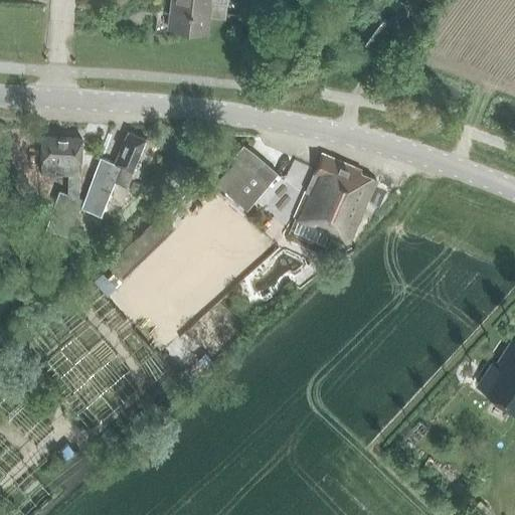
[(225,3),(209,1),(209,0),(170,0),(167,28),(205,32),(208,15),(223,17),(225,3)]
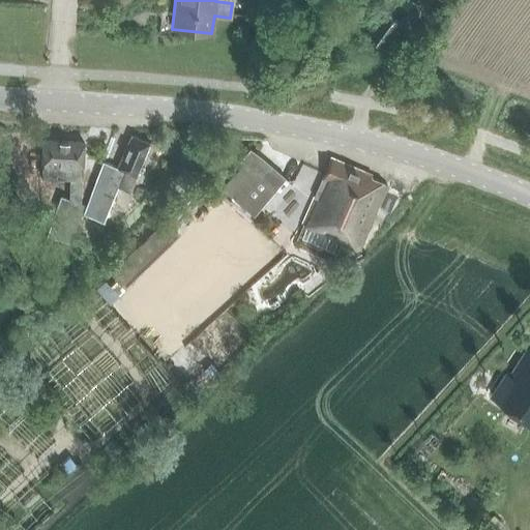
[(400,21),(406,12),(389,0),(386,0),(381,7),(379,6),(360,32),(376,43),(377,42),(384,48),(402,23),(400,21)]
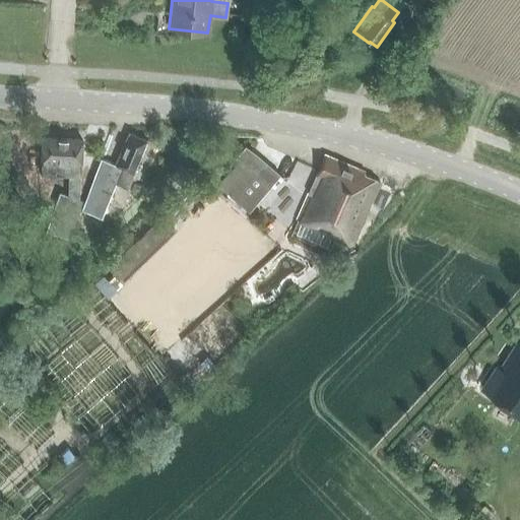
[(102,217),(122,169),(133,173),(147,140),(129,132),(115,165),(101,158),(81,209),(102,217)]
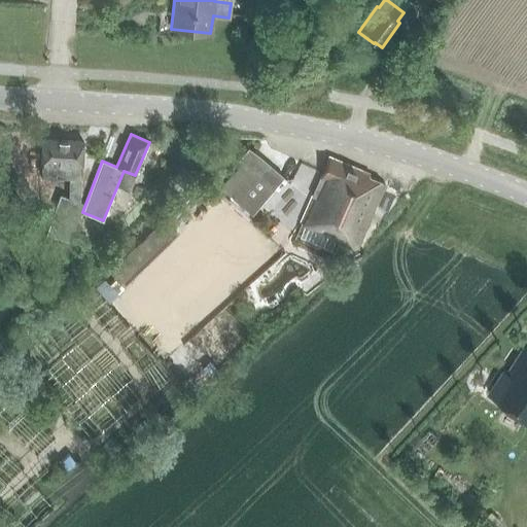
[(82,166),(83,142),(42,140),(41,164),(40,176),(81,178),(82,166)]
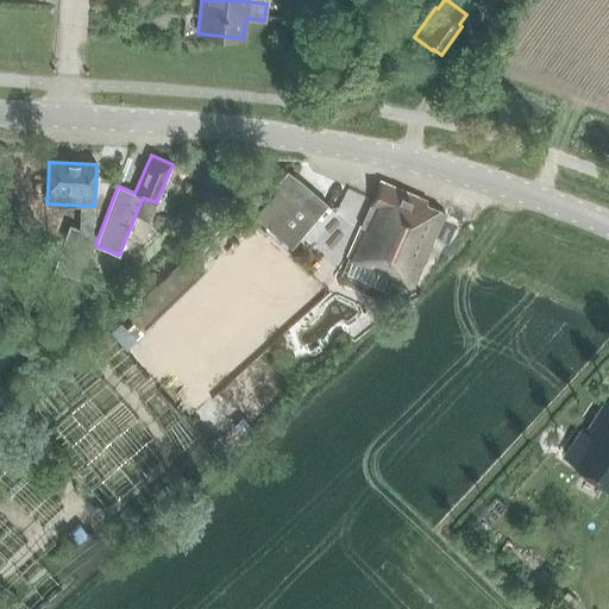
[(255,219),(269,232),(295,202),(315,220),(327,206),(287,170),(274,184),(280,189),(255,219)]
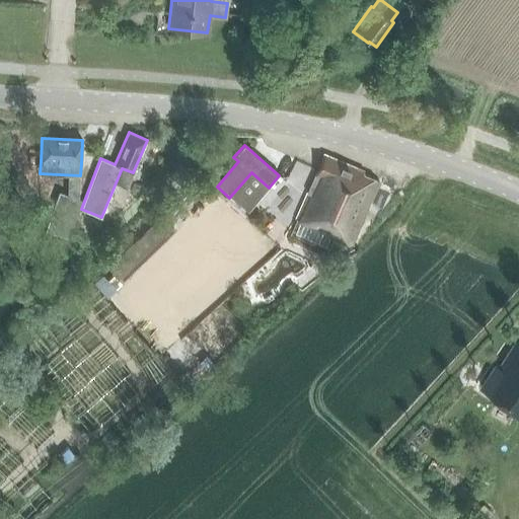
[(352,244),(379,180),(362,175),(364,171),(324,154),(295,220),(352,244)]
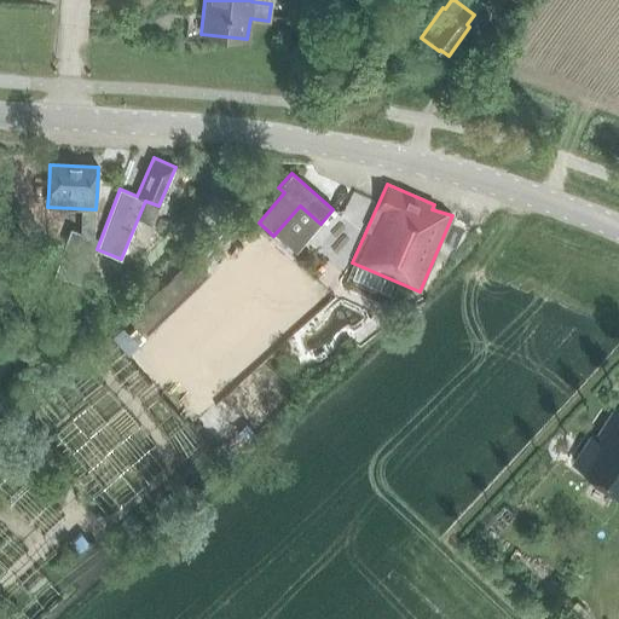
[(82,284),(98,239),(70,229),(55,275),(82,284)]
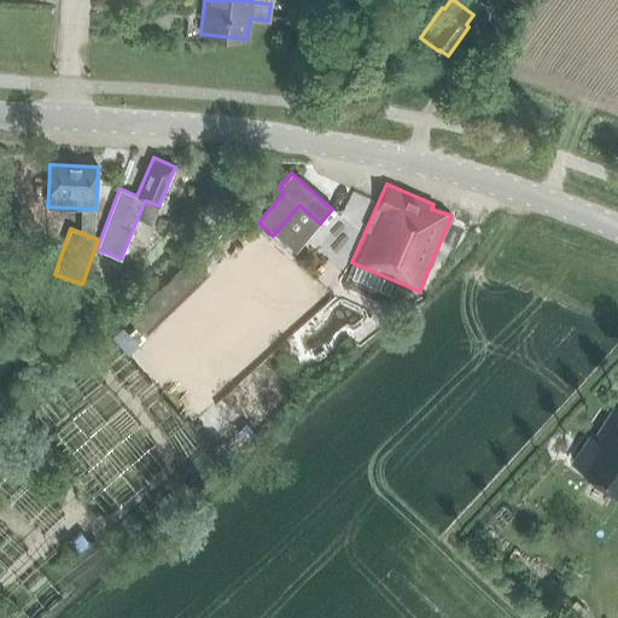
[(210,274),(193,256),(127,320),(145,338),(210,274)]
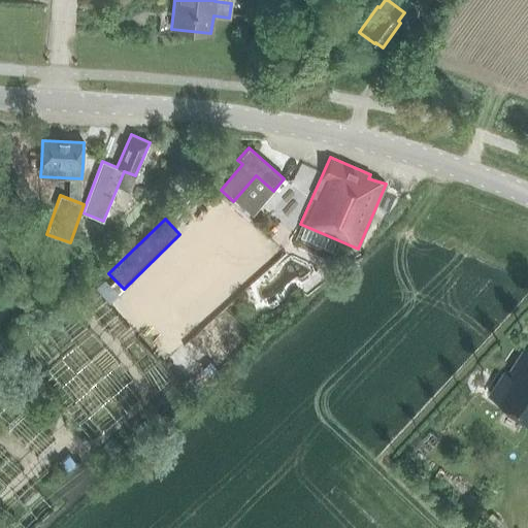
[(527,352),(525,350),(508,374),(505,371),(490,395),(527,420),(527,352)]
